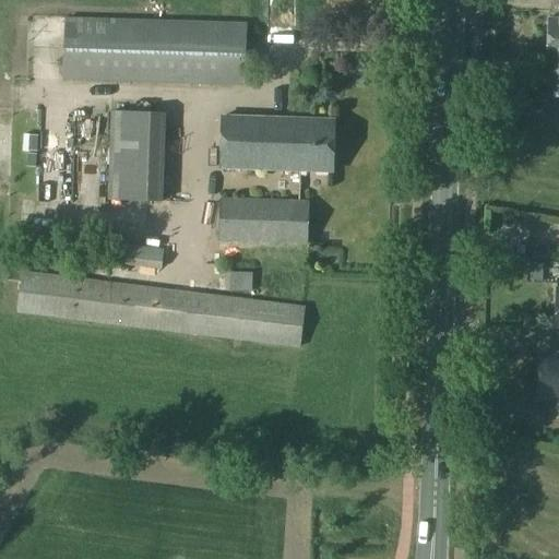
[(247,23),(64,18),(62,81),(245,86),(247,23)]
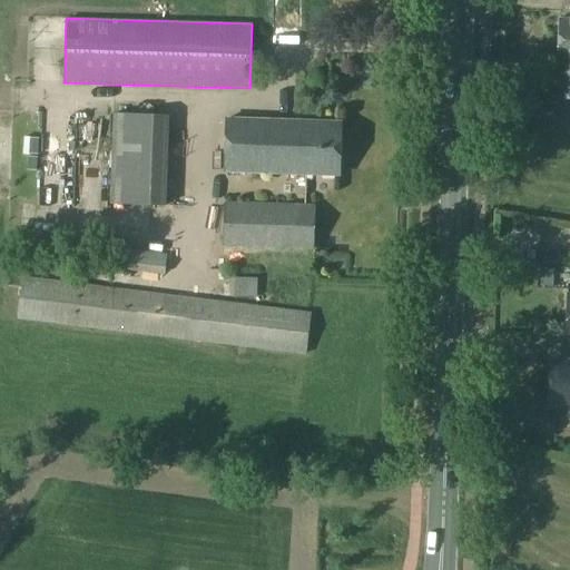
[(557,98),(569,98),(569,18),(559,19),(557,98)]
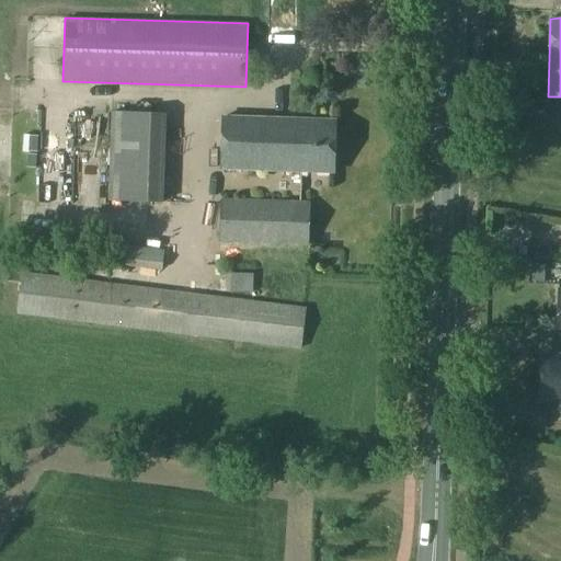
[(111,111),(107,201),(163,203),(165,114),(111,111)]
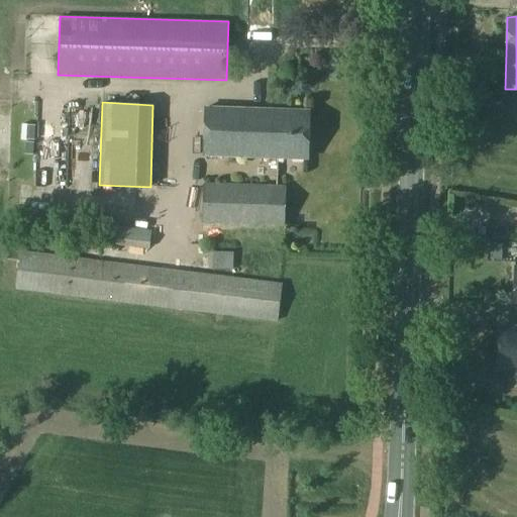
[(307,160),(308,110),(206,107),(205,156),(307,160)]
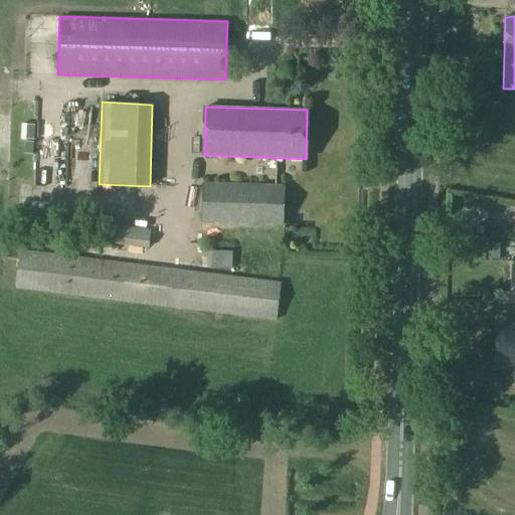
[(285,185),(202,182),(201,222),(284,225),(285,185)]
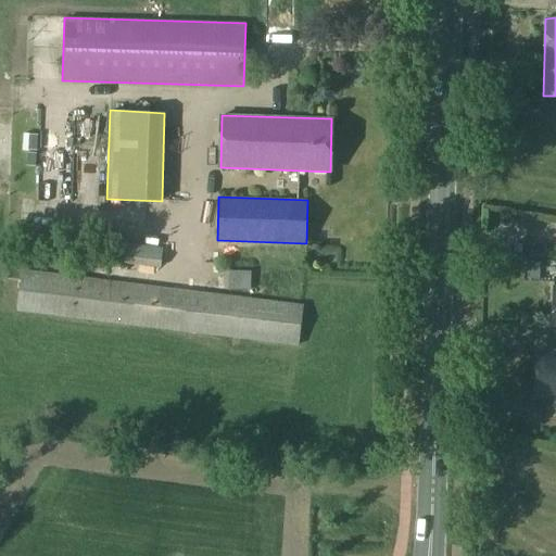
[(116,242),(113,262),(161,267),(163,248),(116,242)]
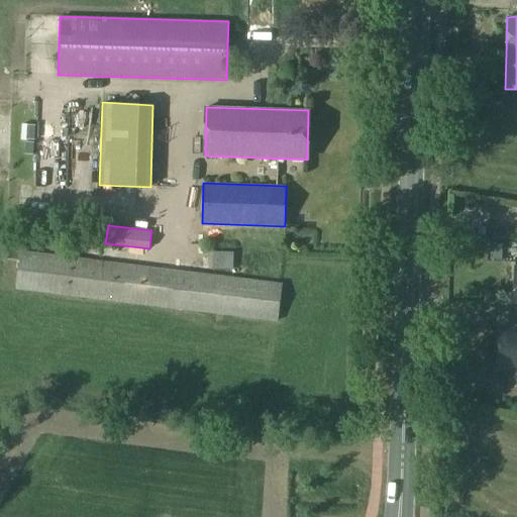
[(501,261),(502,244),(490,244),(489,260),(501,261)]
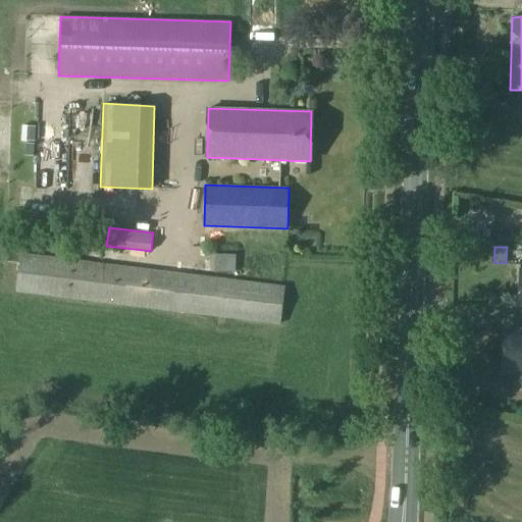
[(284,285),(20,253),(15,293),(280,325),(284,285)]
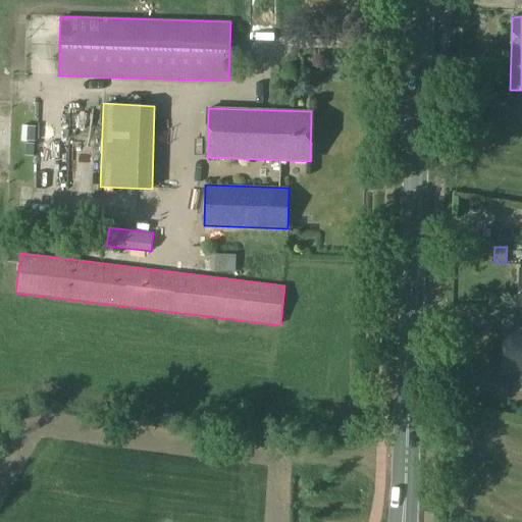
[(521,329),(505,329),(503,372),(517,373),(516,383),(521,382),(521,329)]
